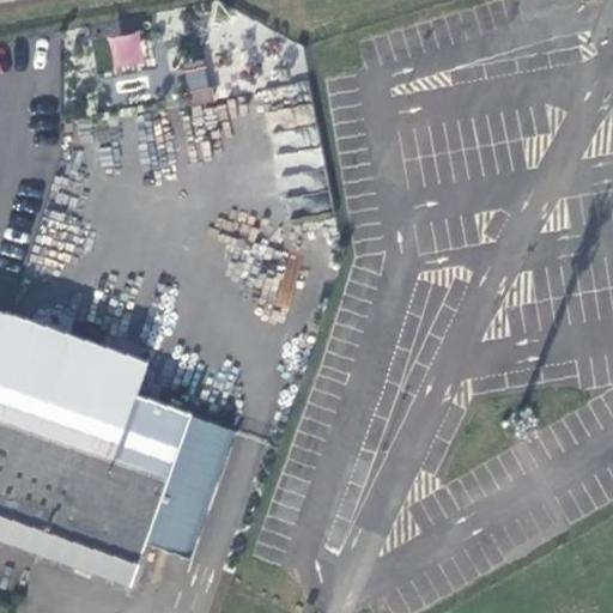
[(141,31),(109,36),(114,71),(146,66),(141,31)]
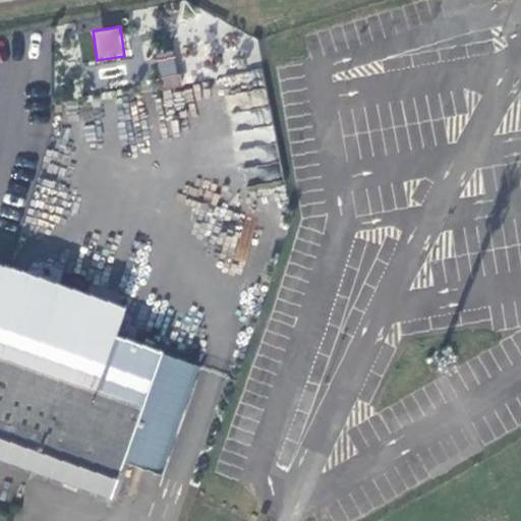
[(80,60),(93,60),(93,33),(80,33),(80,60)]
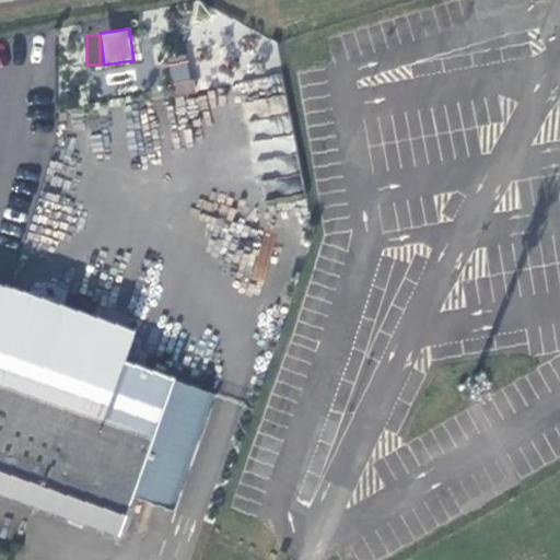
[(188,60),(168,63),(174,93),(194,90),(188,60)]
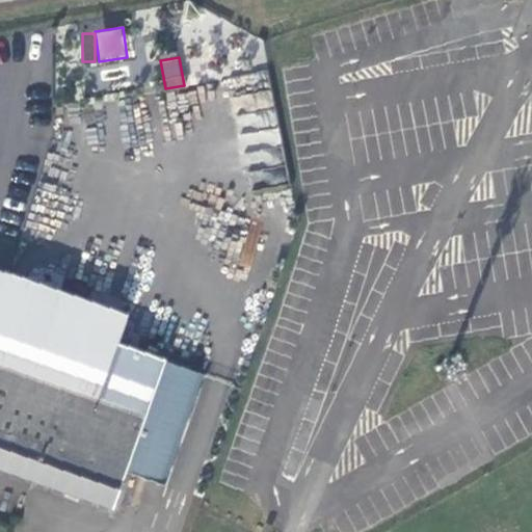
[(275,107),(238,114),(251,188),(289,181),(275,107)]
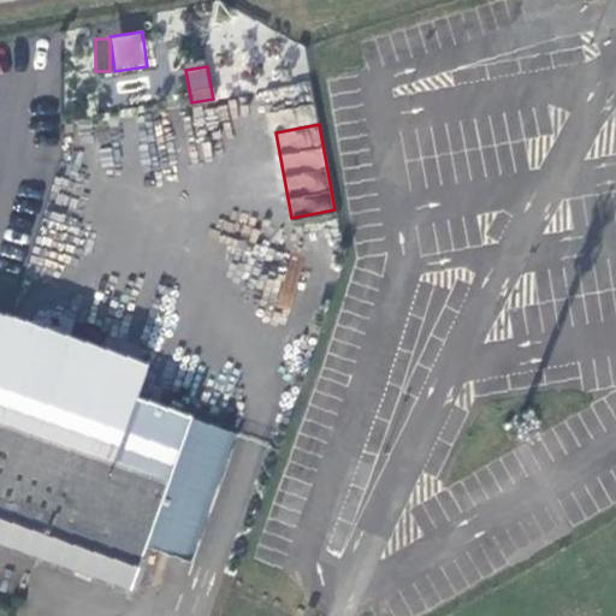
[(0,540),(130,587),(146,544),(190,560),(235,431),(136,396),(147,362),(12,314),(0,309),(0,540)]
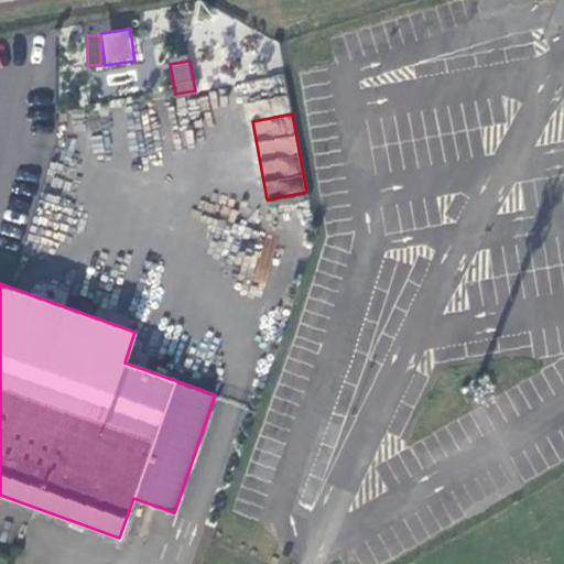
All buildings are outlined.
